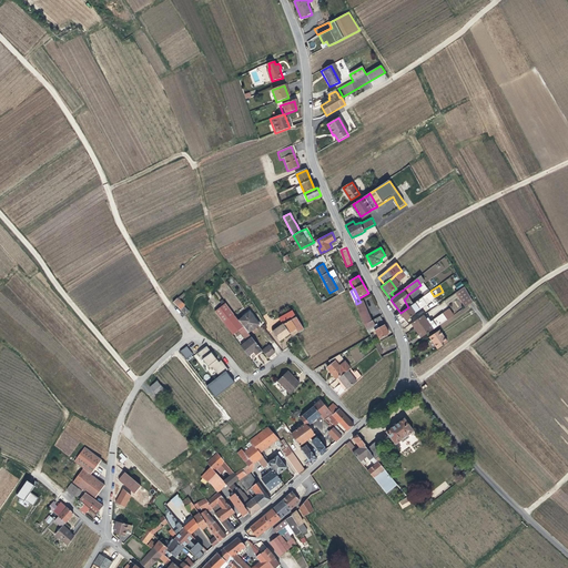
[(452,296),(457,306),(460,311),(473,303),(469,297),(463,288),(452,296)]
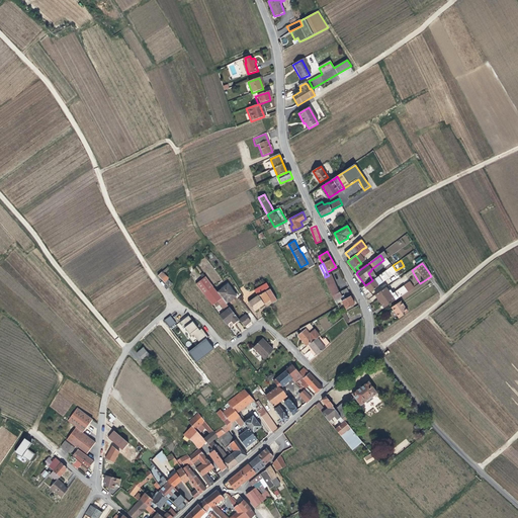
[(372,280),(365,285),(368,290),(370,292),(370,293),(379,287),(378,285),(391,276),(390,275),(396,271),(392,266),(386,271),(372,280)]
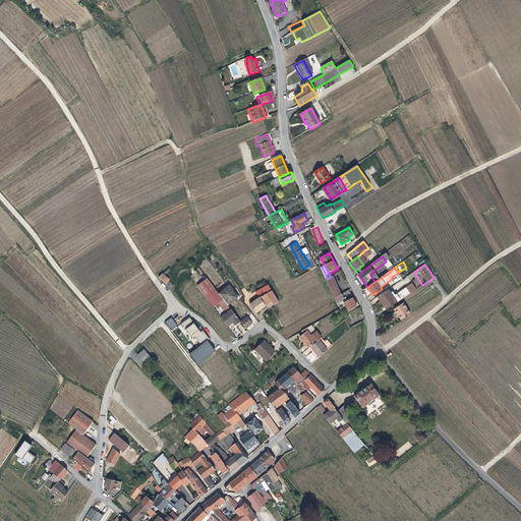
[(159,277),(163,289),(166,287),(167,285),(163,274),(159,277)]
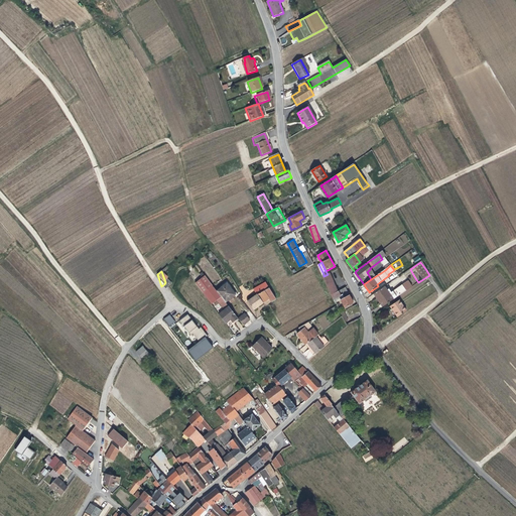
[(328,274),(324,276),(326,280),(333,294),(340,290),(330,273),(328,274)]
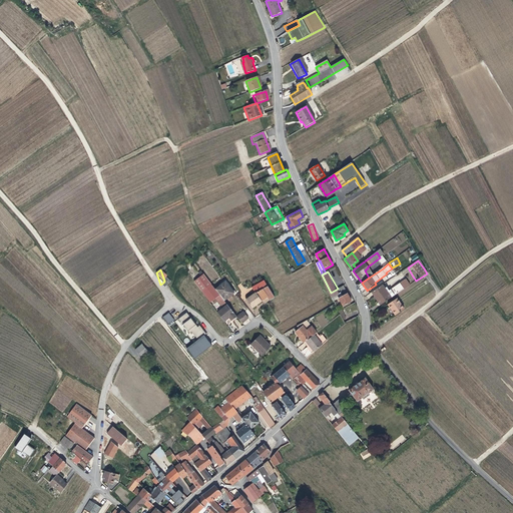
[(215,290),(203,274),(194,282),(210,303),(215,299),(223,309),(218,313),(224,322),(229,318),(231,321),(237,317),(224,302),(215,290)]
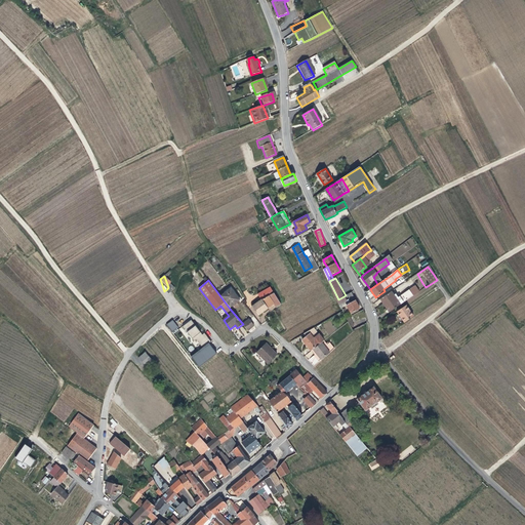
[(271,288),(269,285),(257,292),(258,294),(261,299),(252,307),(258,315),(275,305),(276,308),(281,305),(271,288)]
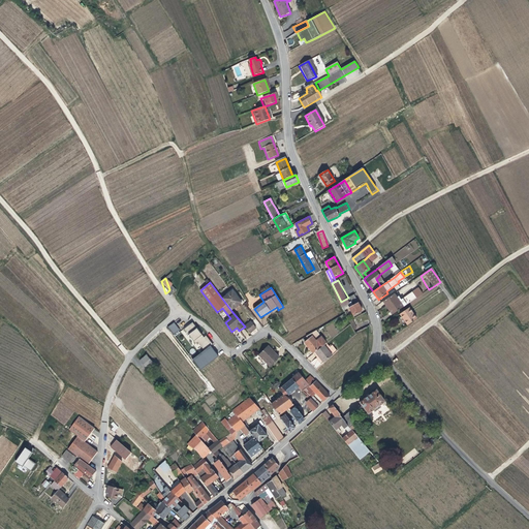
[(383,302),(389,310),(392,315),(423,293),(419,289),(418,288),(399,301),(394,293),(383,302)]
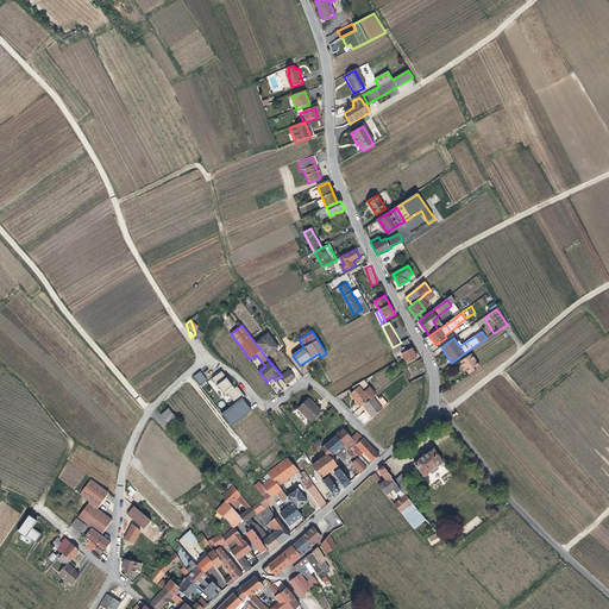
[(268,334),(256,344),(267,358),(280,347),(268,334)]
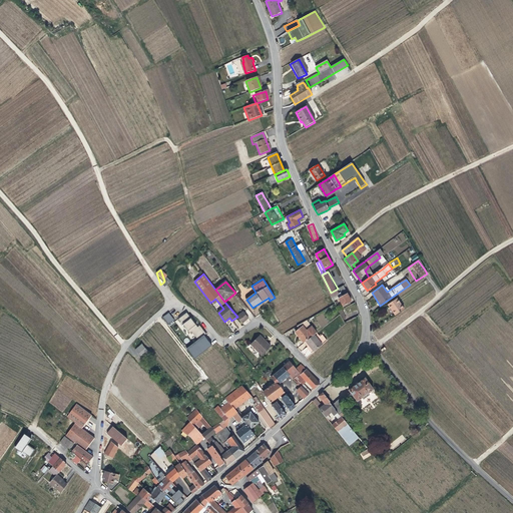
[(331,293),(329,294),(332,298),(337,295),(343,306),(352,302),(344,286),(338,289),(331,293)]
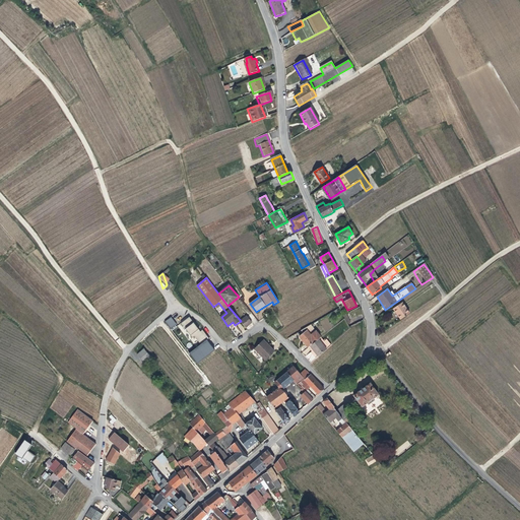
[(398,317),(400,319),(409,313),(407,311),(402,303),(393,309),(398,317)]
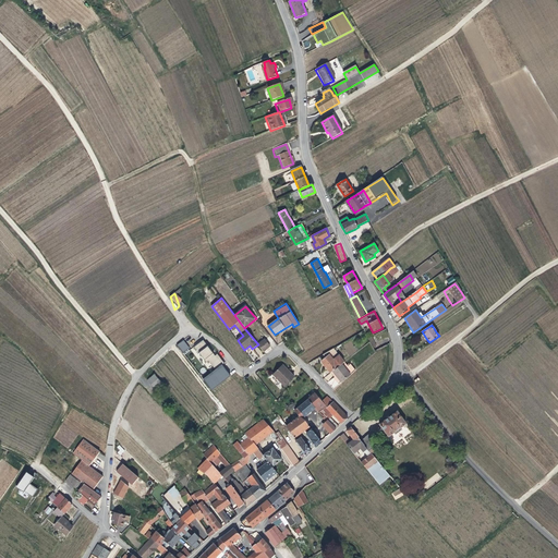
[(258,346),(264,352),(270,347),(265,339),(258,344),(258,346)]
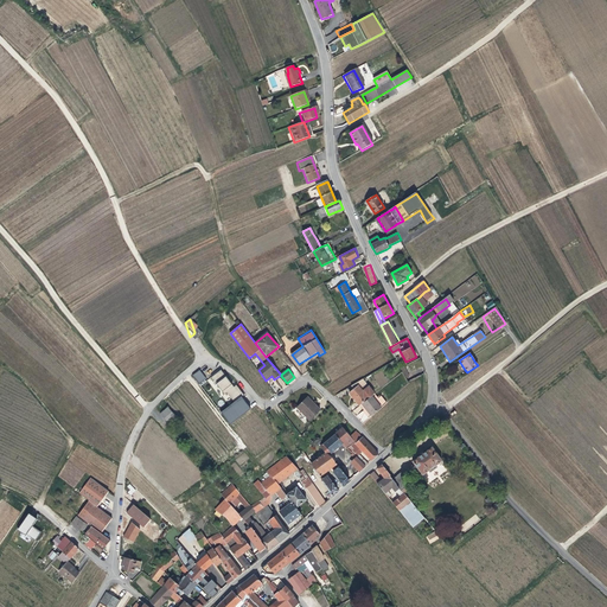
[(199,370),(192,375),(199,384),(206,378),(199,370)]
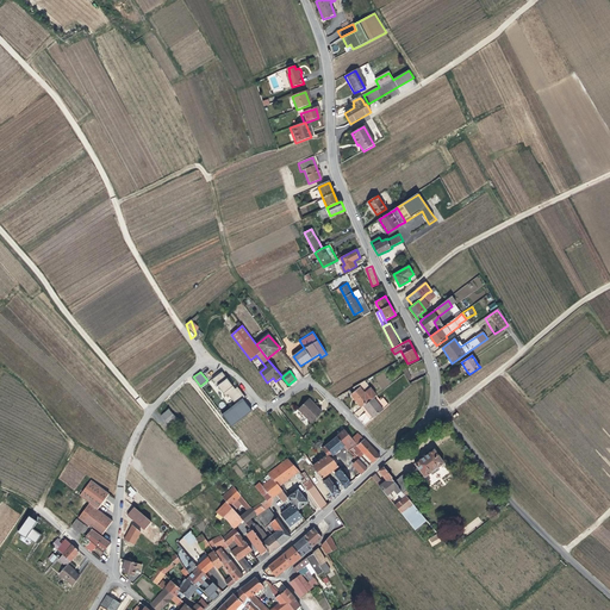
[(237,386),(235,388),(222,372),(211,380),(228,403),(231,399),(234,403),(243,394),(237,386)]
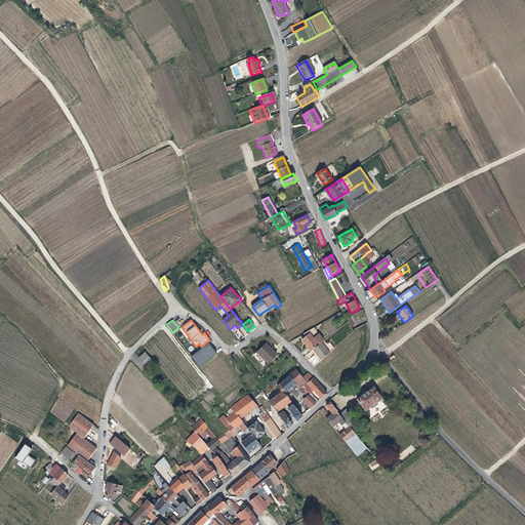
[(314,328),(305,333),(307,336),(303,339),(311,351),(324,340),(314,328)]
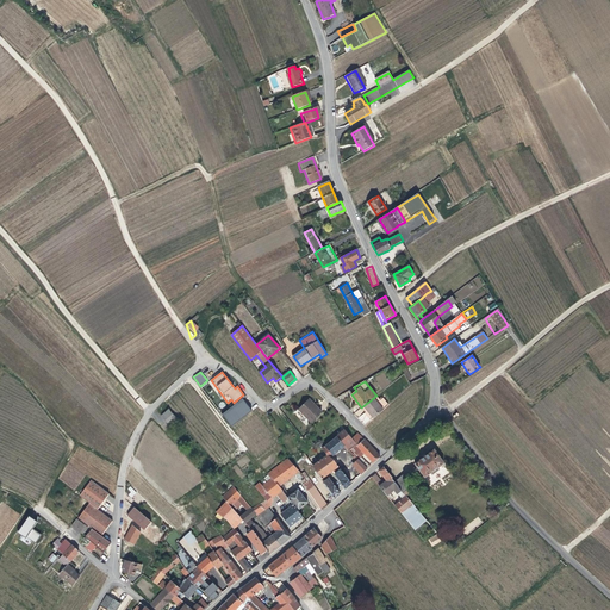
[(377,396),(361,408),(365,412),(363,412),(369,419),(388,405),(381,397),(379,399),(377,396)]
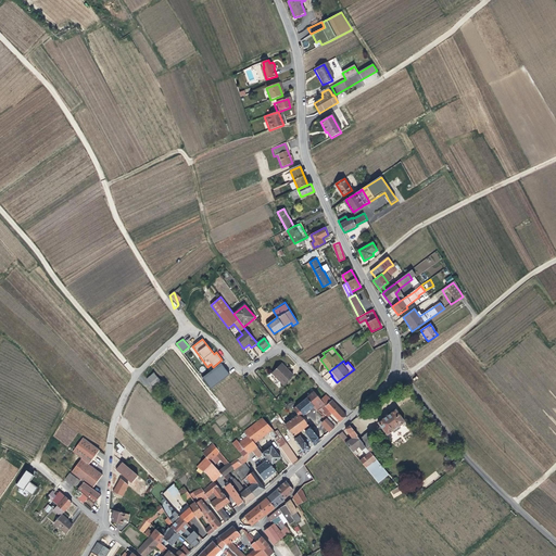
[(211,388),(229,375),(222,363),(202,377),(211,388)]
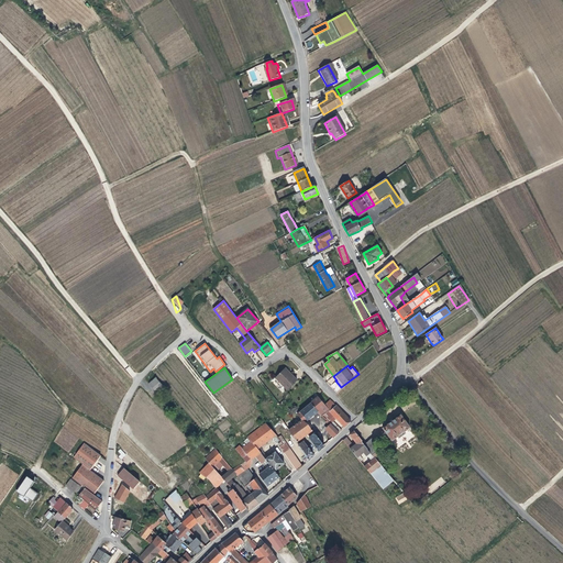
[(285,368),(276,377),(288,390),(297,381),(285,368)]
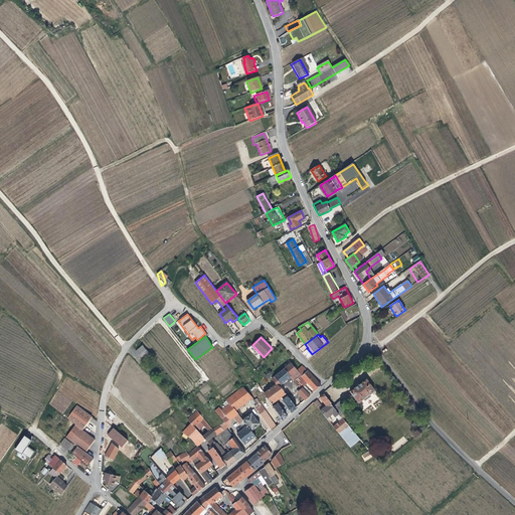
[(142,360),(150,354),(143,345),(136,350),(142,360)]
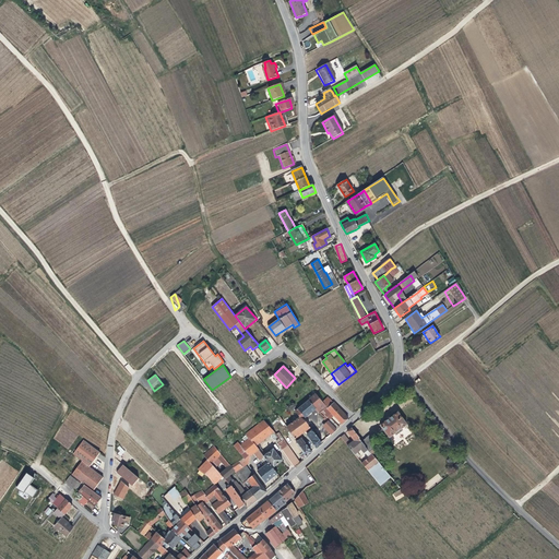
[(295,411),(300,417),(305,421),(308,425),(311,423),(307,416),(316,409),(319,413),(326,407),(316,394),(295,411)]
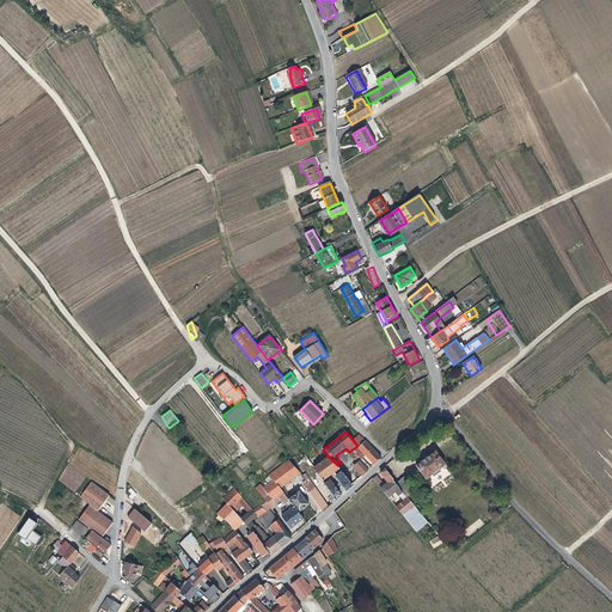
[(381,458),(366,440),(352,453),(356,459),(359,460),(359,461),(360,461),(368,470),(371,467),(362,458),(366,456),(374,465),(381,458)]
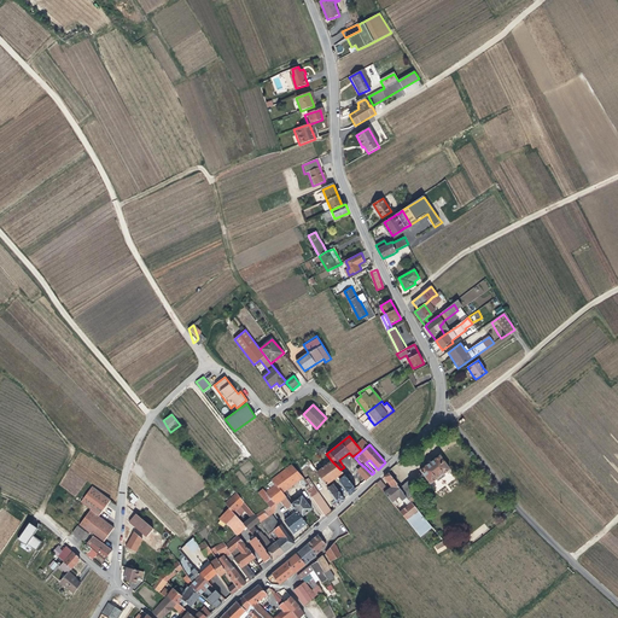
[(436,479),(444,473),(450,470),(441,455),(420,470),(430,483),(436,479)]
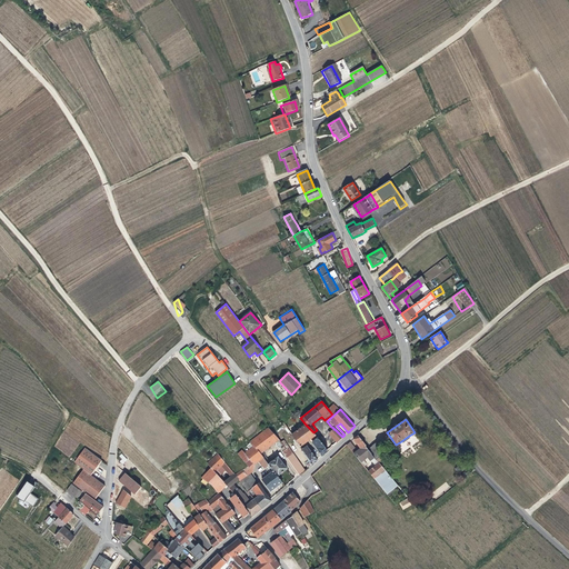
[(306,425),(300,429),(308,440),(311,438),(315,440),(311,442),(322,456),(328,451),(313,432),(310,429),(306,425)]
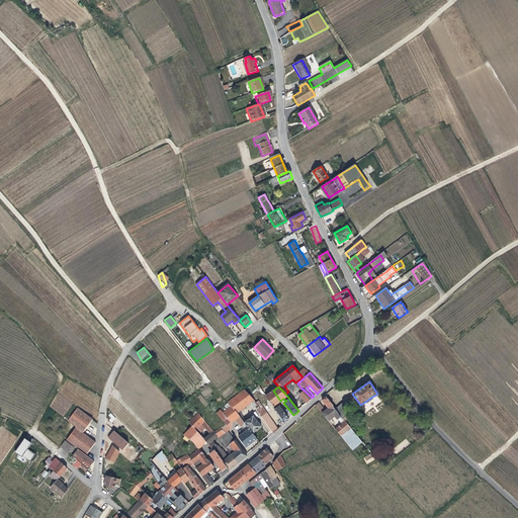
[(245,389),(228,402),(231,406),(232,407),(233,407),(237,413),(250,403),(251,404),(252,404),(253,406),(256,404),(245,389)]
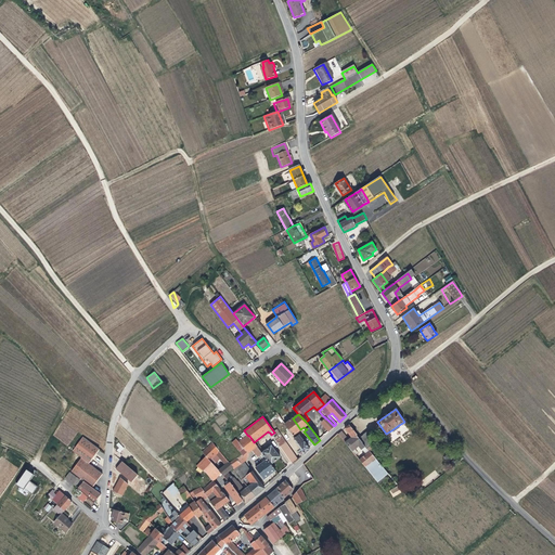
[(293,418),(289,421),(298,431),(300,429),(293,418)]
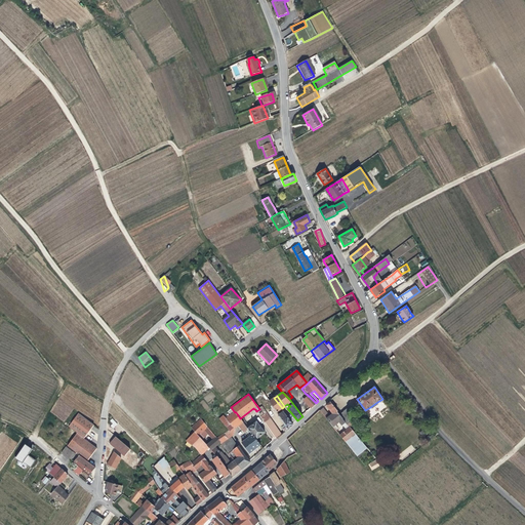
[(307,408),(309,410),(316,403),(309,396),(308,396),(304,400),(309,405),(307,408)]
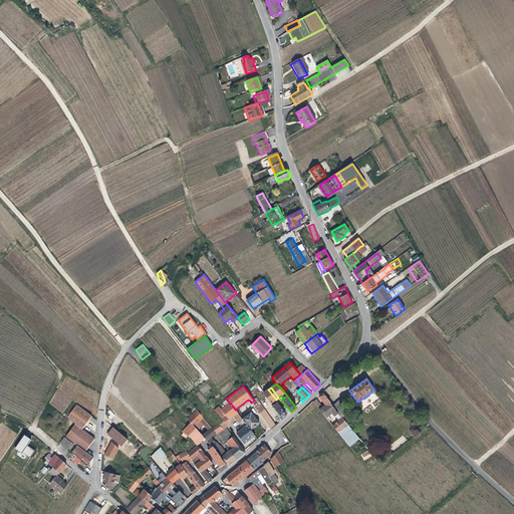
[(268,390),(263,394),(269,405),(279,419),(281,421),(286,417),(276,405),(275,405),(274,406),(272,403),(276,400),(268,390)]
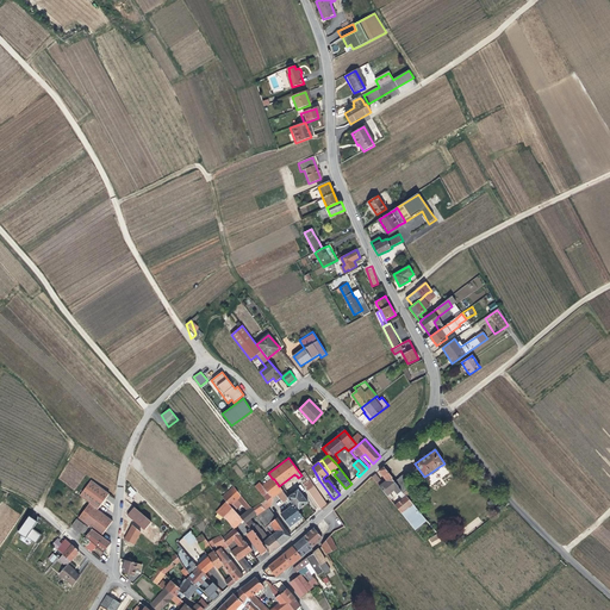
[(396,481),(385,467),(380,471),(387,480),(384,483),(377,473),(373,477),(391,499),(394,497),(391,493),(394,490),(398,493),(399,493),(403,490),(396,481)]
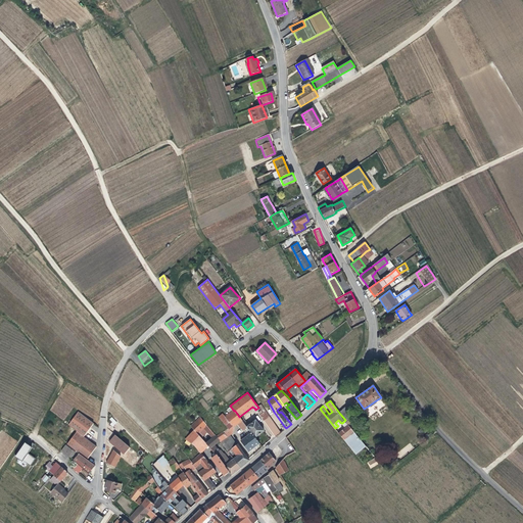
[(343,410),(339,413),(345,420),(349,425),(354,421),(351,418),(354,416),(346,406),(343,409),(343,410)]
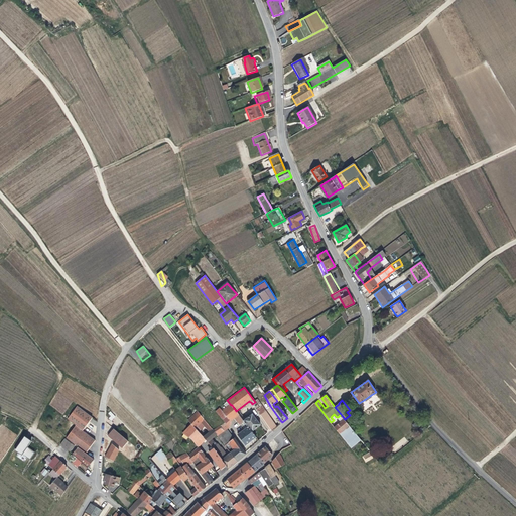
[(231,405),(230,404),(223,410),(231,420),(235,417),(241,424),(242,423),(244,421),(243,420),(236,411),(232,405),(231,405)]
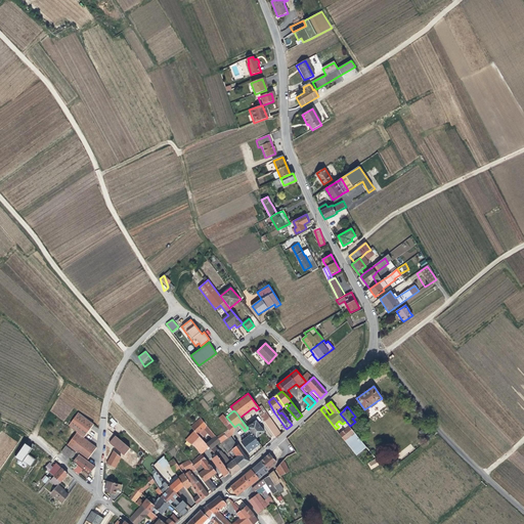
[(262,413),(260,416),(259,416),(263,422),(267,419),(269,418),(265,411),(262,413)]
